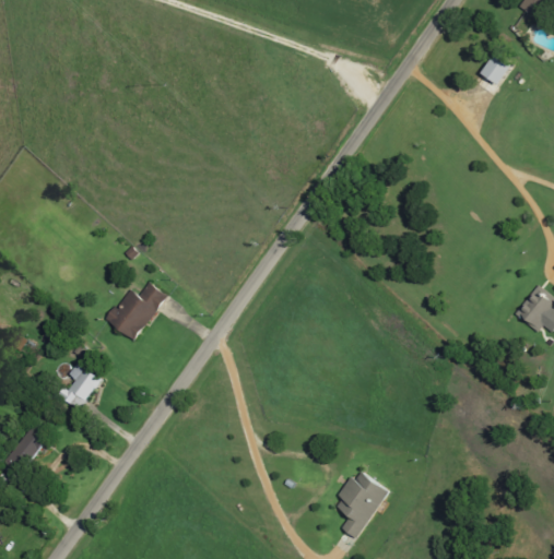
[(539,0),(519,0),(515,9),(530,16),(539,0)]
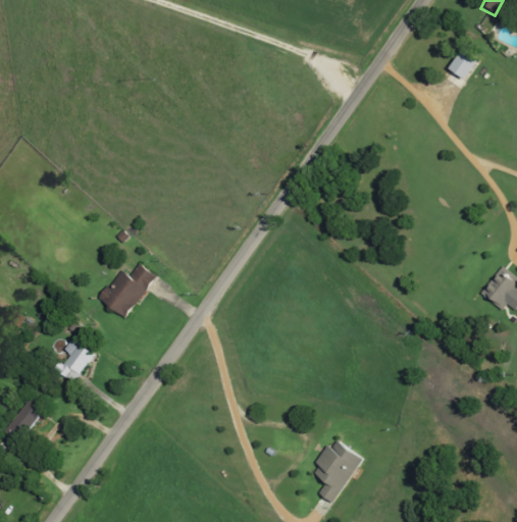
[(470,61),(455,50),(442,69),(457,81),(470,61)]
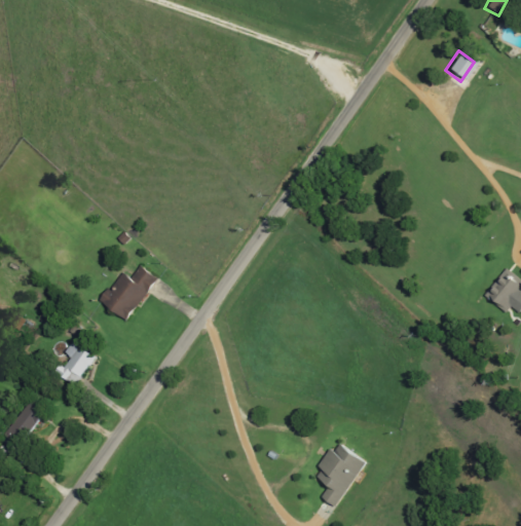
[(131,277),(121,271),(100,300),(127,320),(157,277),(140,265),(131,277)]
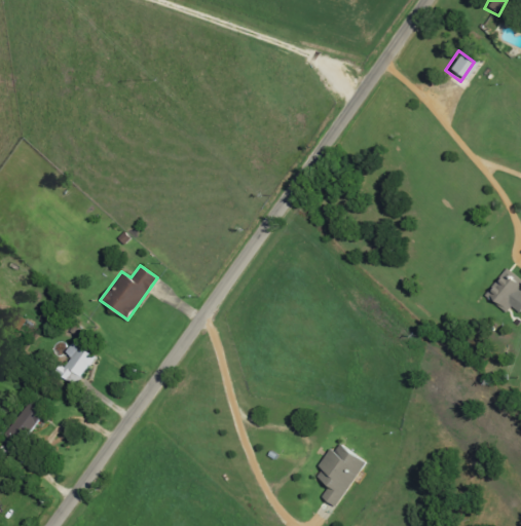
[(506,311),(511,306),(519,313),(520,310),(520,283),(507,270),(486,295),(506,311)]
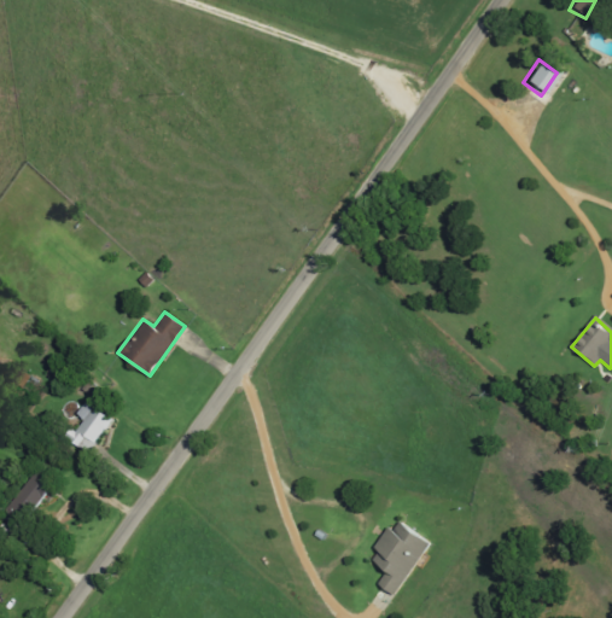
[(88,453),(111,419),(85,401),(76,414),(83,419),(69,439),(88,453)]
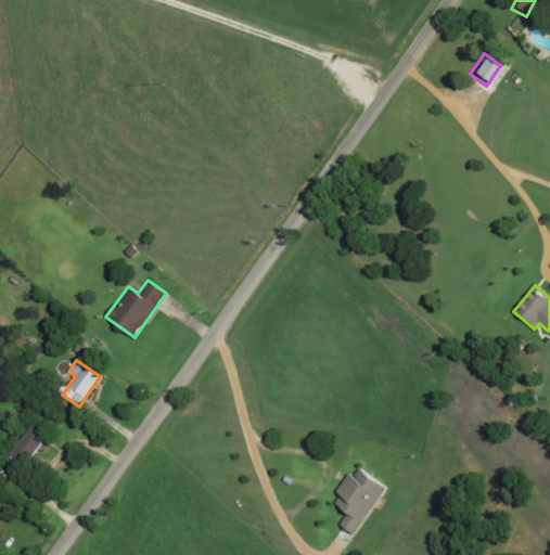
[(49,429),(32,418),(4,461),(22,472),(49,429)]
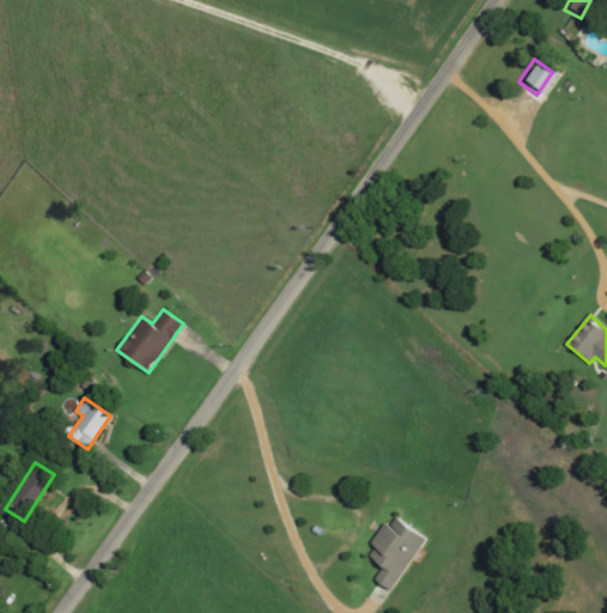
[(375,578),(393,590),(428,536),(393,514),(366,554),(383,565),(375,578)]
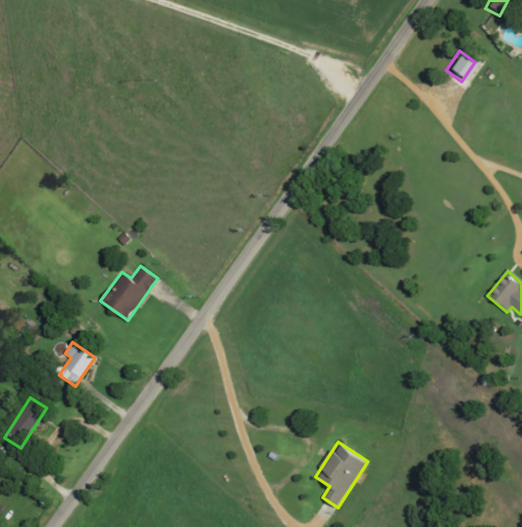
All buildings are outlined.
